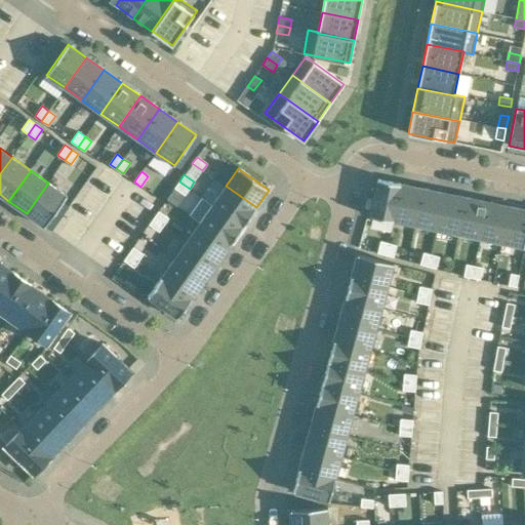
[(370,216),(392,220),(400,184),(377,179),(370,216)]
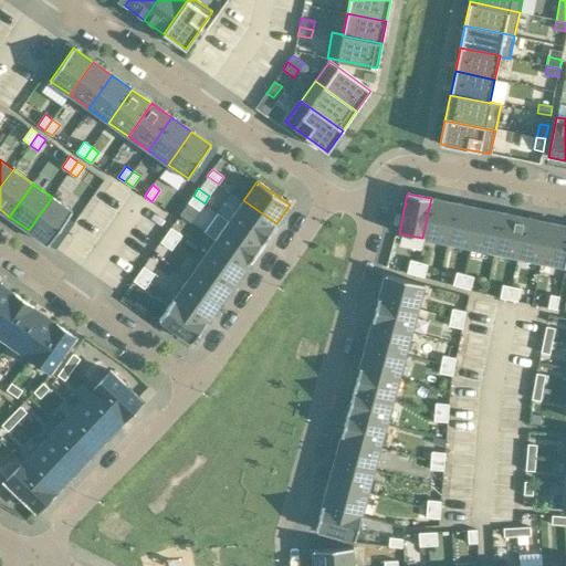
[(199,210),(205,203),(194,196),(188,202),(199,210)]
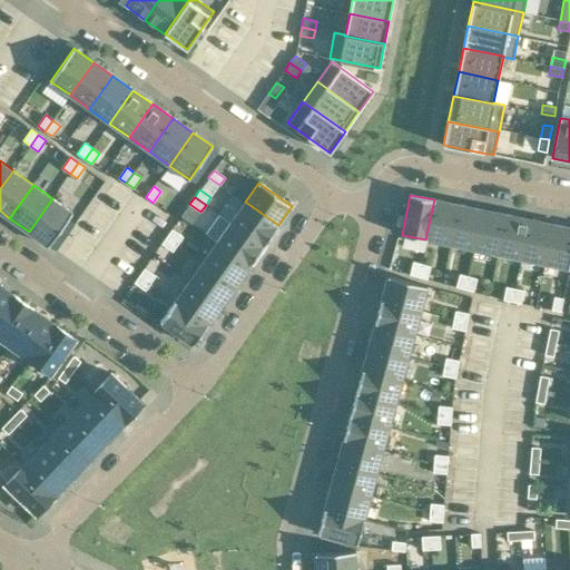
[(72,213),(52,198),(29,232),(49,246),(72,213)]
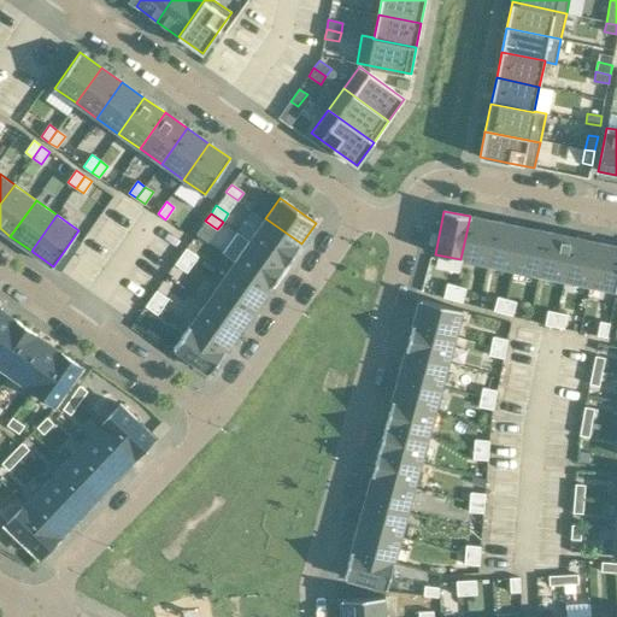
[(495,222),(470,216),(460,259),(487,265),(495,222)]
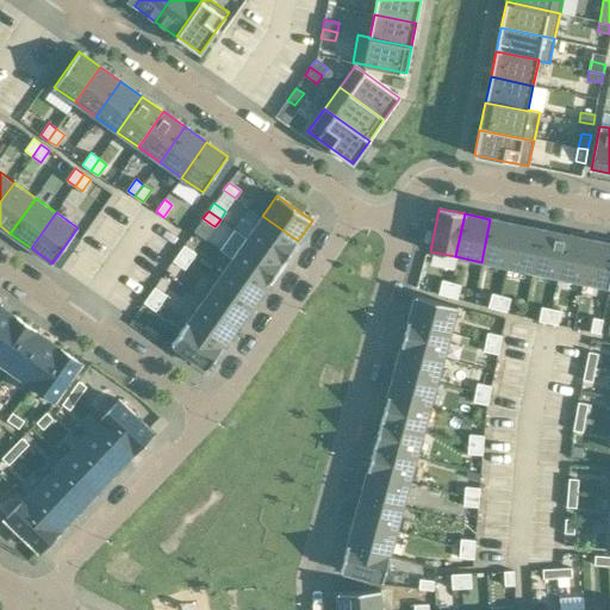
[(247,237),(282,262),(298,241),(262,216),(247,237)]
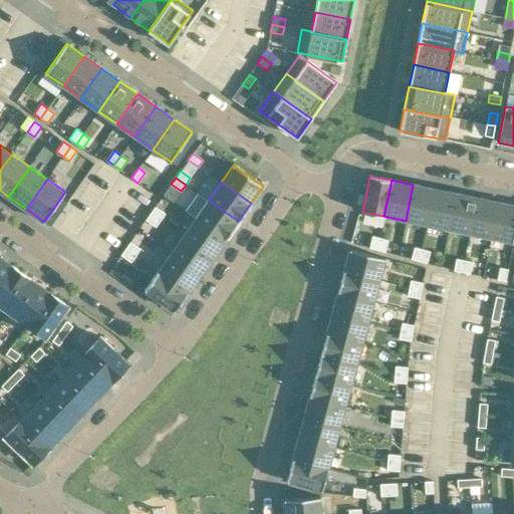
[(406,221),(427,225),(435,189),(413,185),(406,221)]
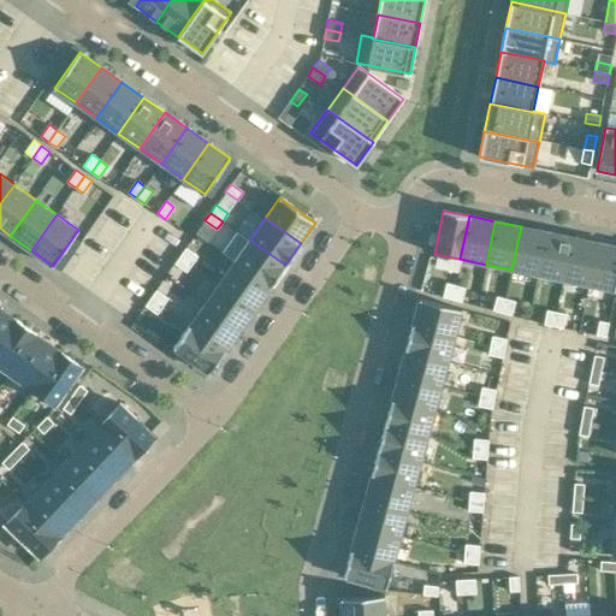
[(538,274),(546,232),(521,226),(511,270),(538,274)]
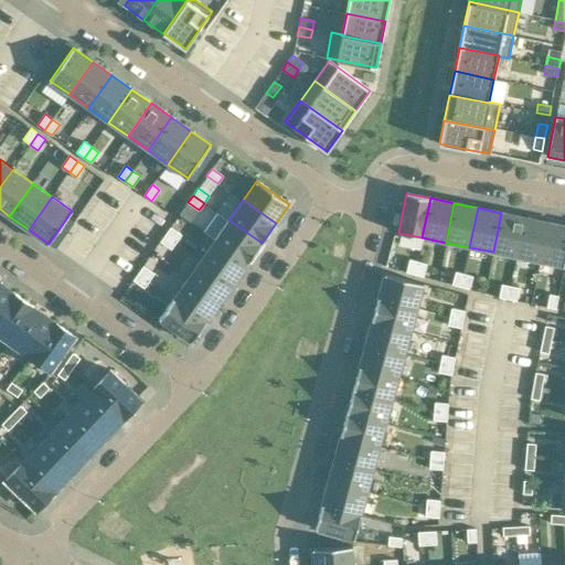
[(516,257),(524,217),(501,213),(493,252),(516,257)]
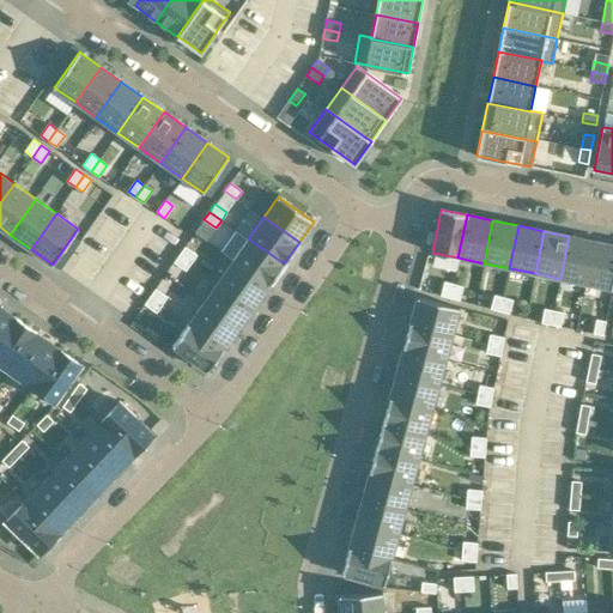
[(587,284),(595,241),(569,236),(560,279),(587,284)]
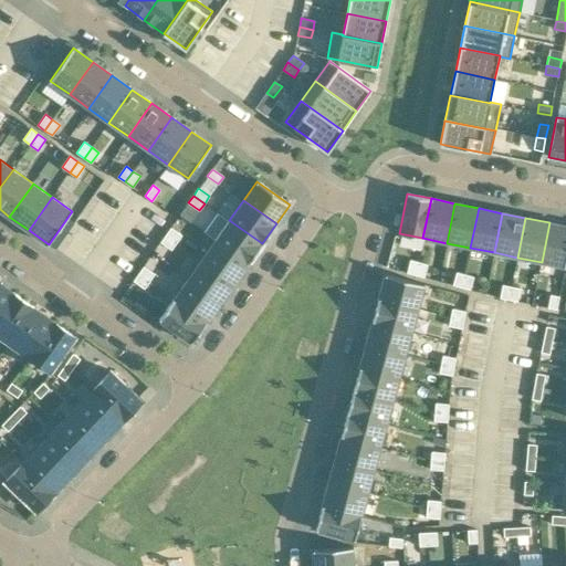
[(262,243),(229,220),(215,240),(248,263),(262,243)]
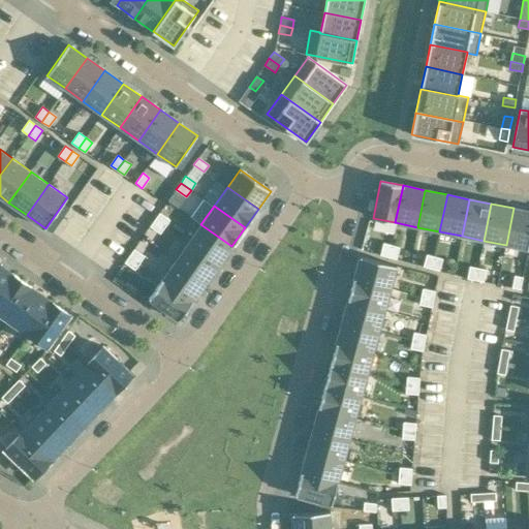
[(528,244),(528,211),(514,208),(506,245),(528,249),(528,244)]
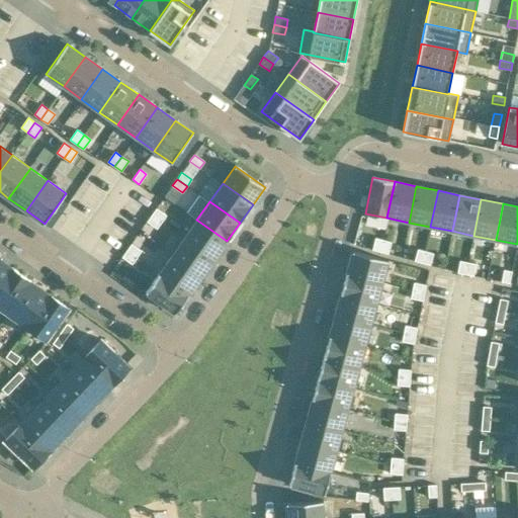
[(156,208),(152,214),(162,222),(166,216),(156,208)]
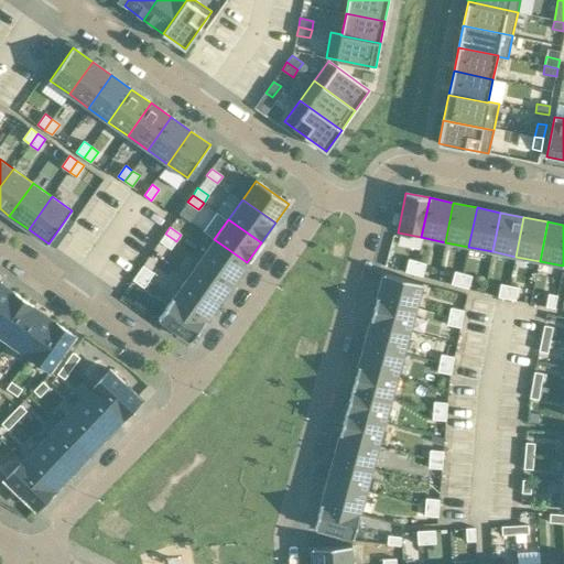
[(171,249),(176,241),(165,234),(160,241),(171,249)]
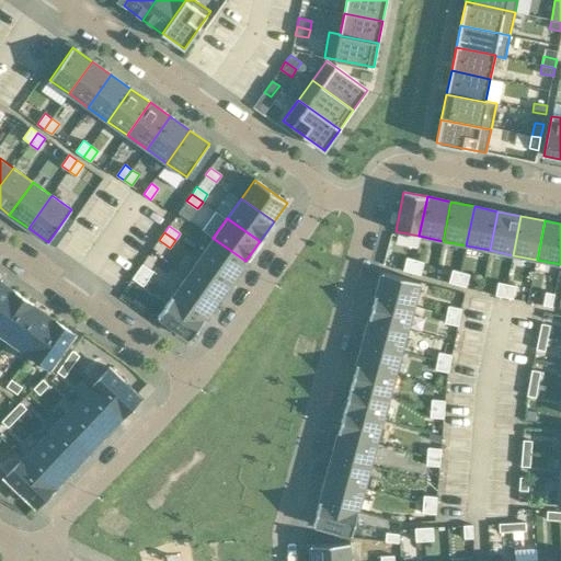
[(245,261),(213,238),(199,258),(232,281),(245,261)]
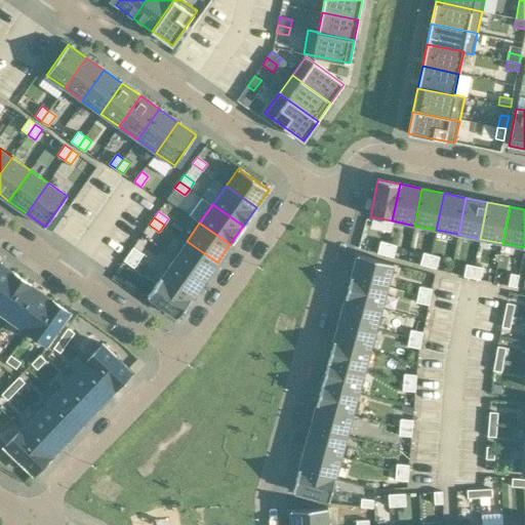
[(217,263),(187,241),(173,259),(204,281),(217,263)]
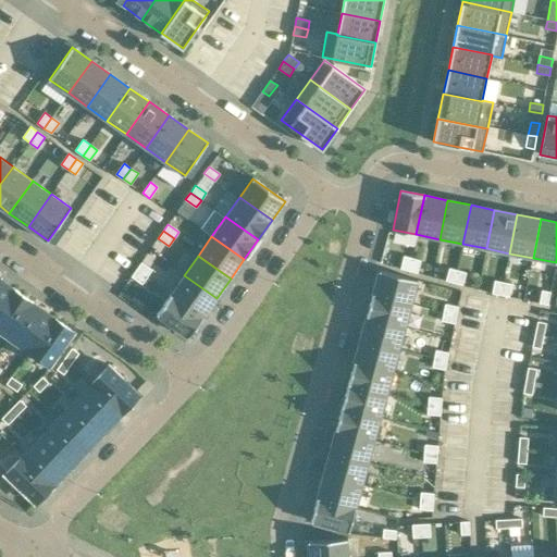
[(404,256),(400,269),(409,271),(412,258),(404,256)]
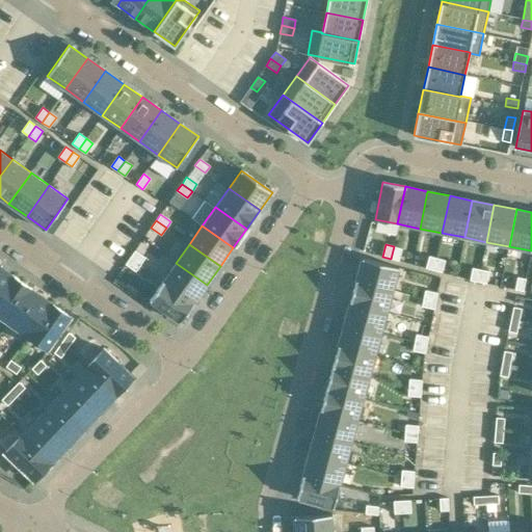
[(401,248),(394,246),(391,259),(398,261),(401,248)]
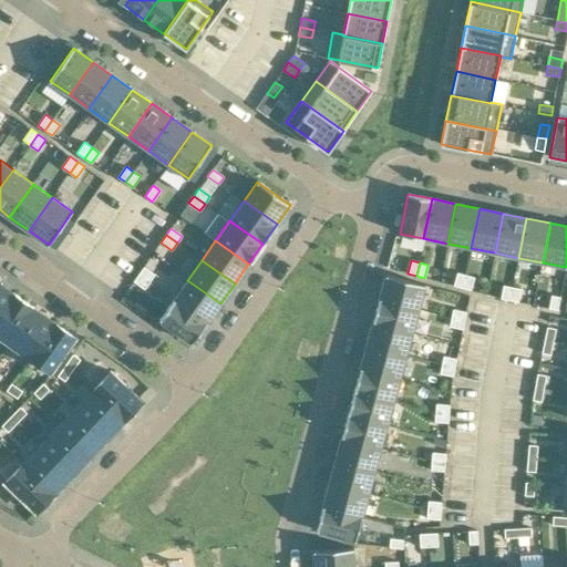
[(144,267),(138,275),(150,282),(155,275),(144,267)]
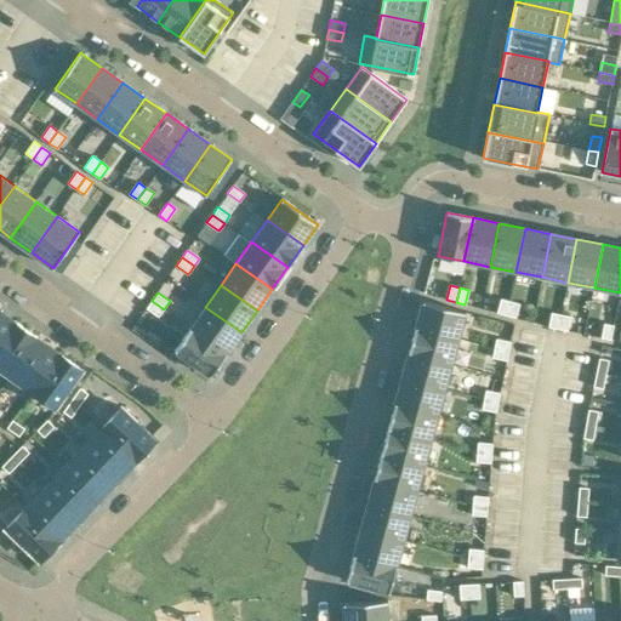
[(497,313),(506,315),(510,301),(501,298),(497,313)]
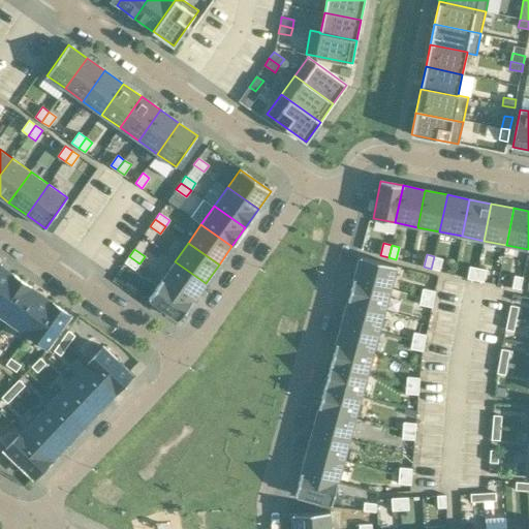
[(354,277),(391,287),(397,266),(361,255),(354,277)]
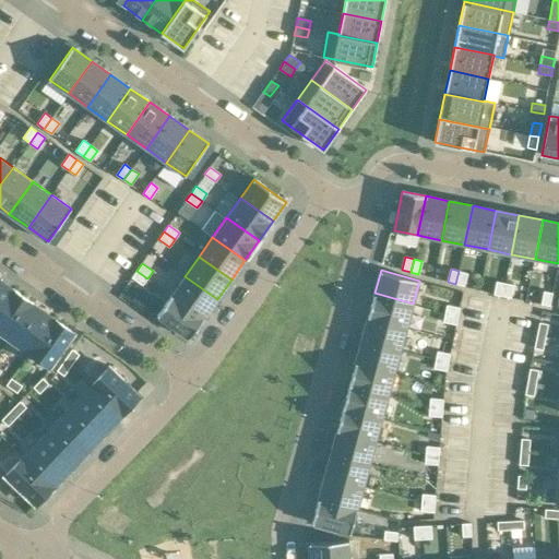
[(142,285),(147,278),(137,271),(131,277),(142,285)]
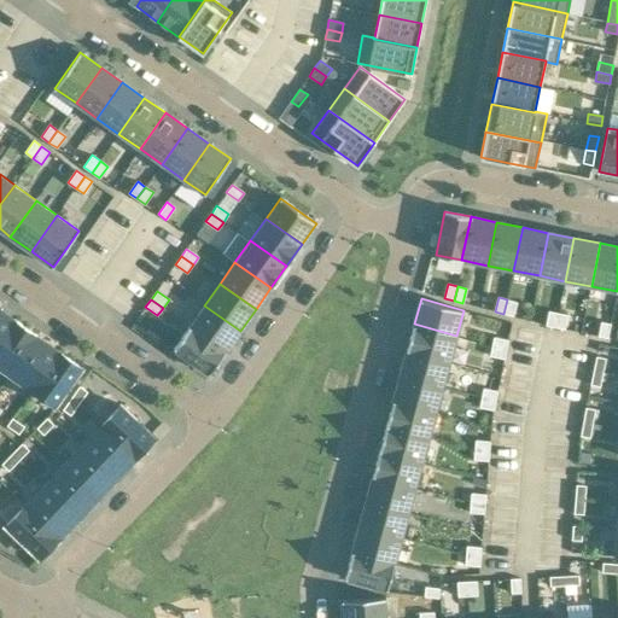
[(517,302),(507,299),(503,314),(513,316),(517,302)]
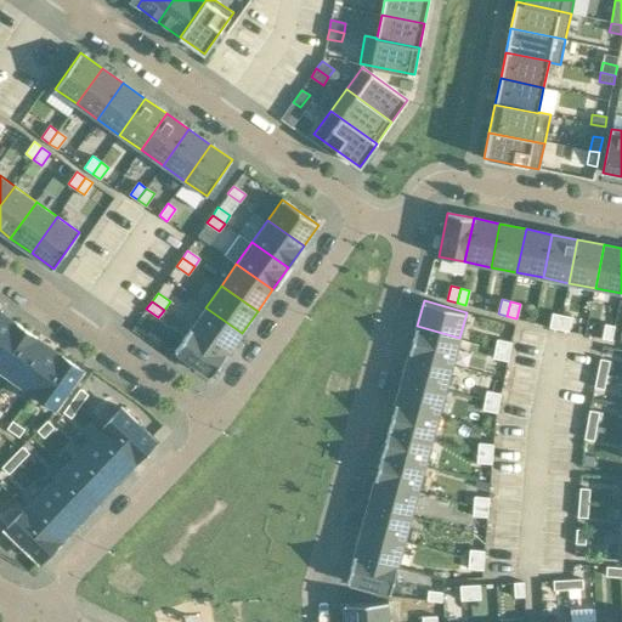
[(190,329),(226,355),(242,333),(205,307),(190,329)]
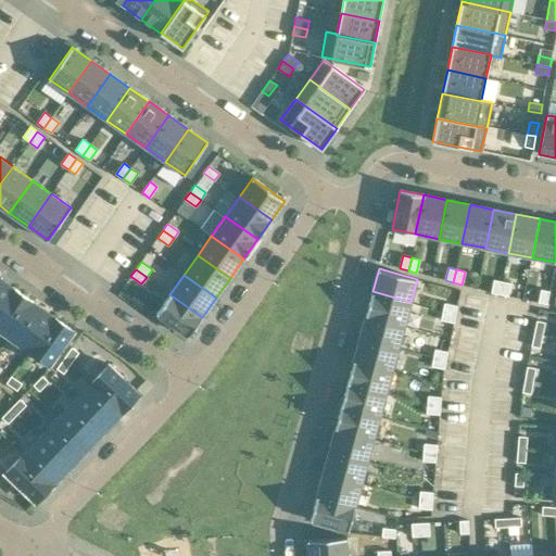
[(0,305),(13,288),(0,278),(0,305)]
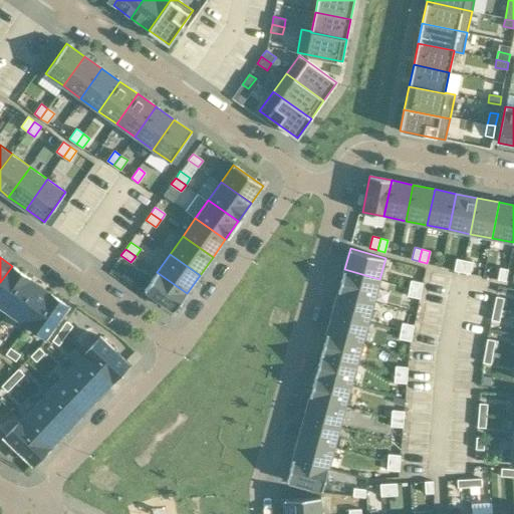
[(454,270),(462,272),(464,260),(456,258),(454,270)]
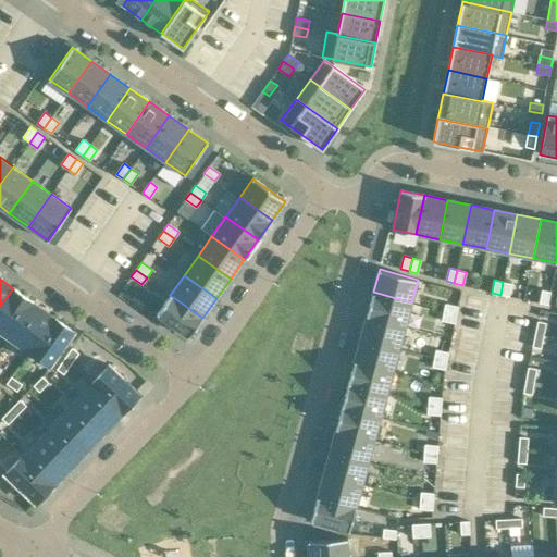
[(503,282),(500,295),(509,296),(511,284),(503,282)]
